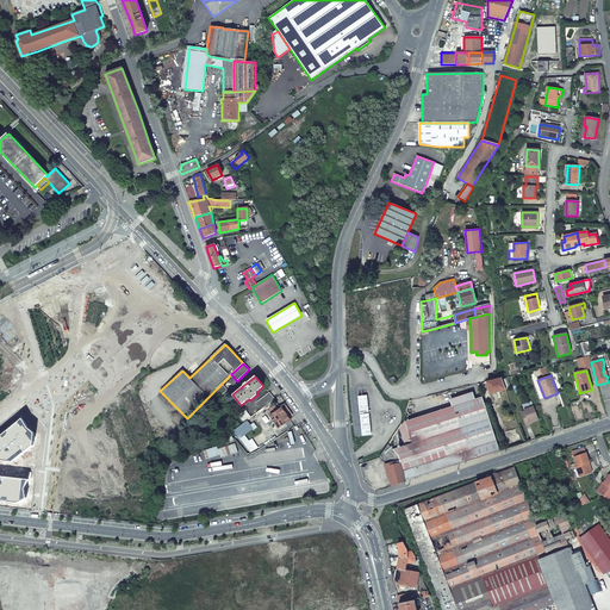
[(502,378),(486,381),(490,393),(505,390),(502,379),(502,378)]
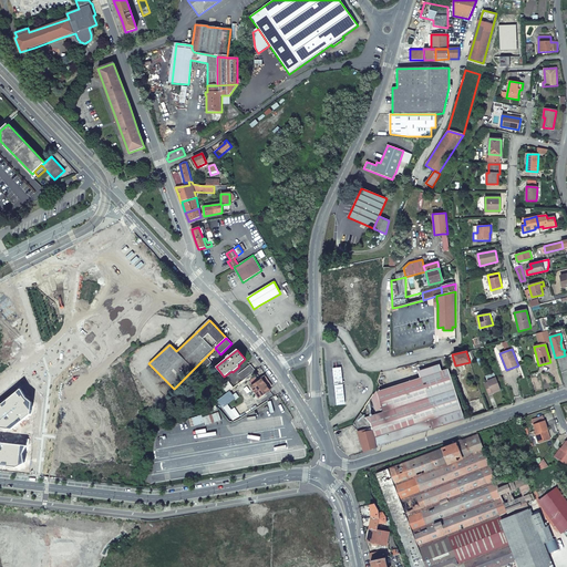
[(212,362),(206,357),(200,362),(205,368),(212,362)]
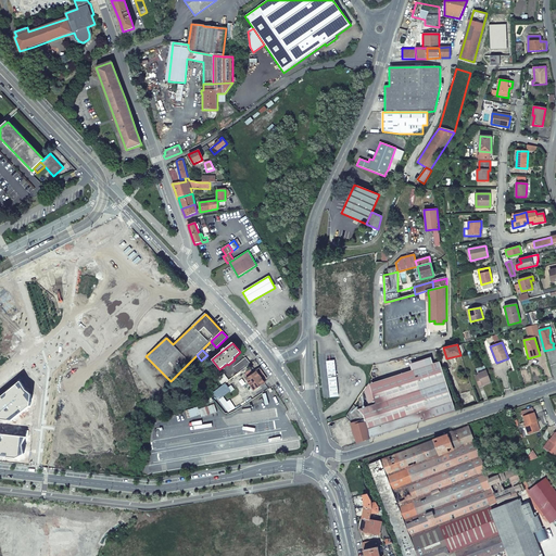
[(245,357),(234,367),(238,374),(251,364),(245,357)]
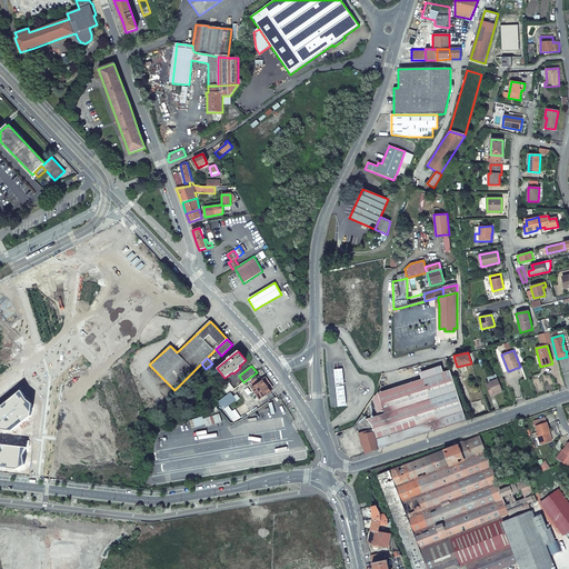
[(373,431),(379,449),(387,447),(452,426),(466,421),(449,370),(441,373),(439,367),(432,369),(435,376),(421,380),(378,393),(385,413),(378,416),(367,420),(371,425),(373,431)]
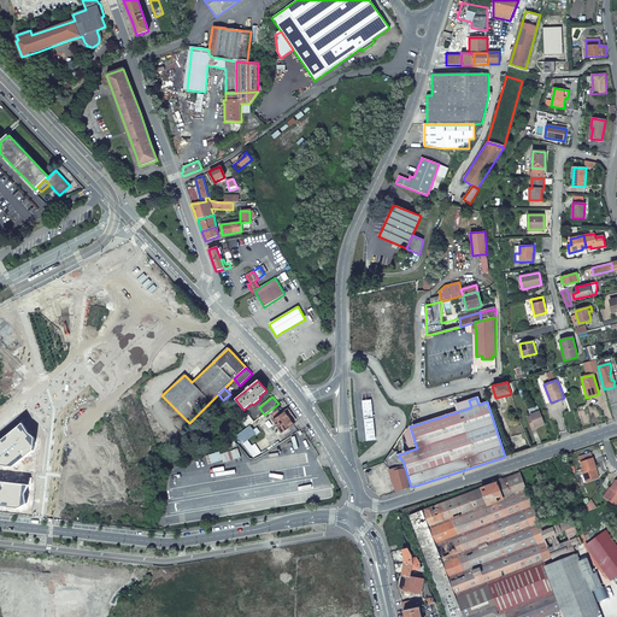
[(372,415),(371,400),(363,401),(364,416),(372,415)]
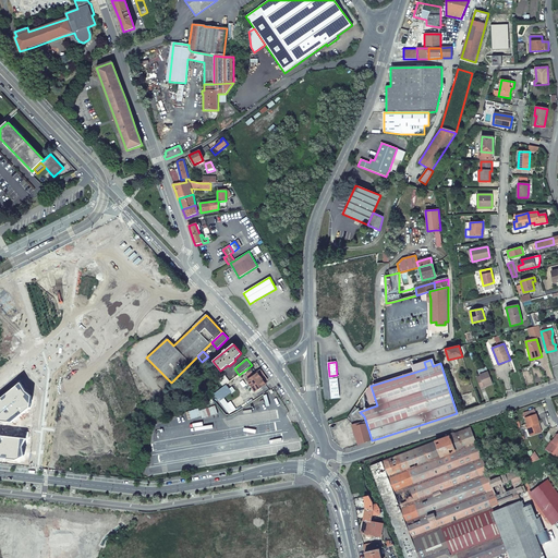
[(413,373),(426,368),(424,362),(411,366),(413,373)]
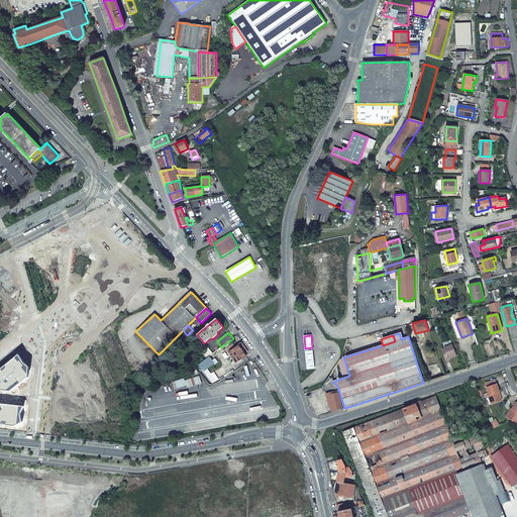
[(238,345),(244,354),(247,351),(246,349),(242,343),(238,345)]
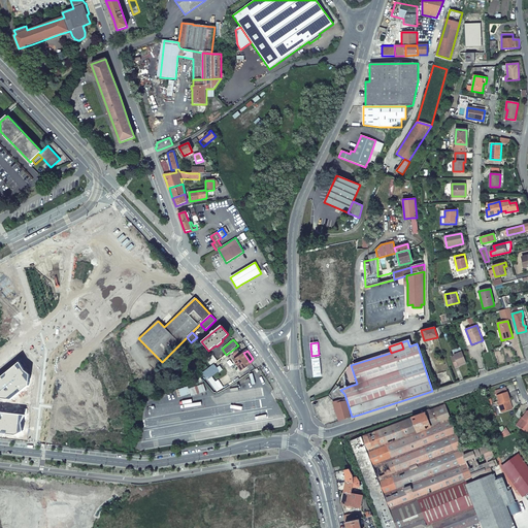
[(462,352),(454,355),(454,356),(451,358),(455,368),(458,366),(458,365),(465,362),(462,352)]
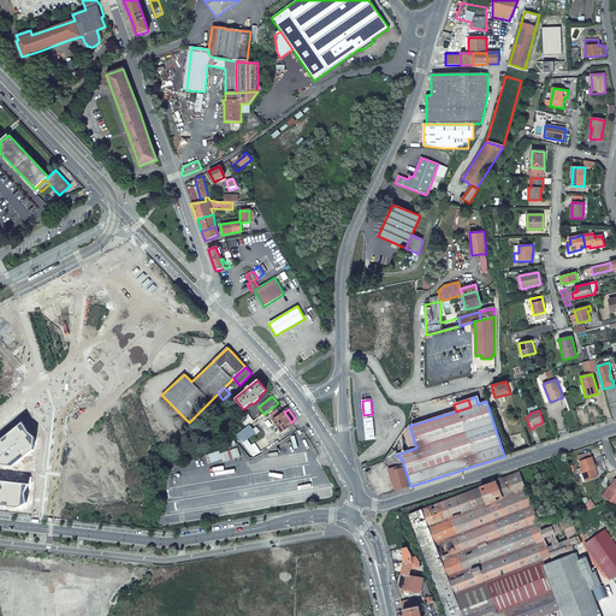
[(291,422),(284,412),(272,420),(282,433),(294,425),(292,424),(291,422)]
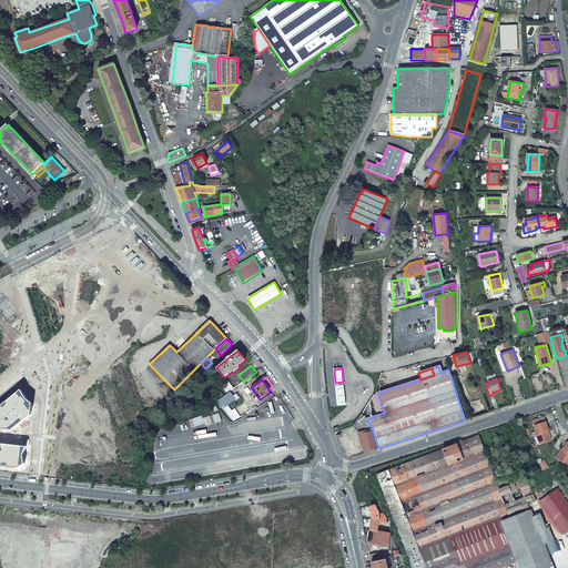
[(229,382),(222,387),(227,394),(230,392),(234,388),(229,382)]
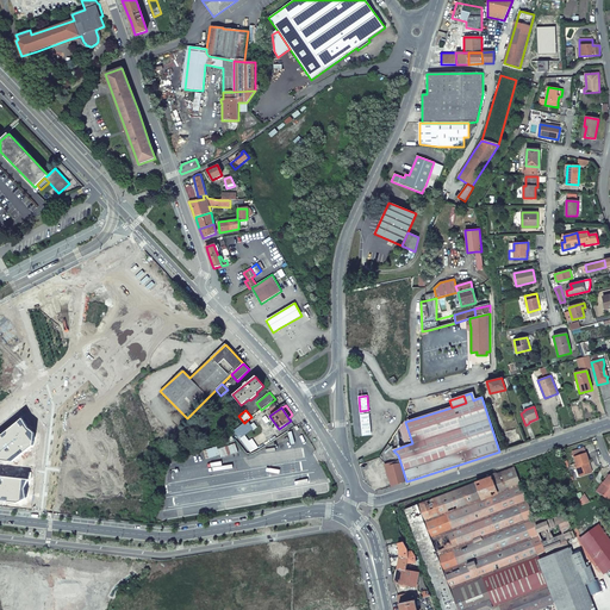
[(360,415),(362,436),(371,435),(369,414),(360,415)]
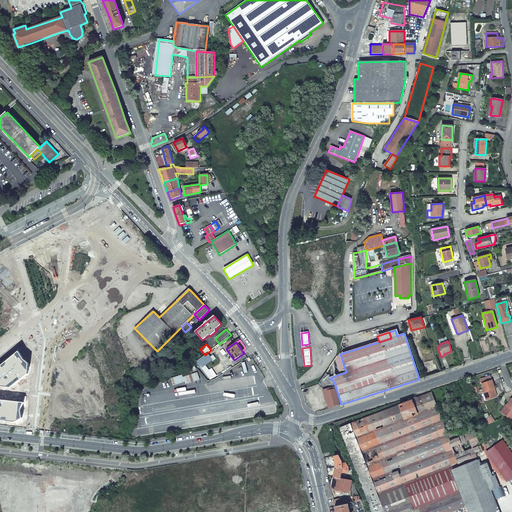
[(24,360),(19,351),(0,366),(0,385),(1,386),(10,387),(27,374),(29,363),(24,360)]
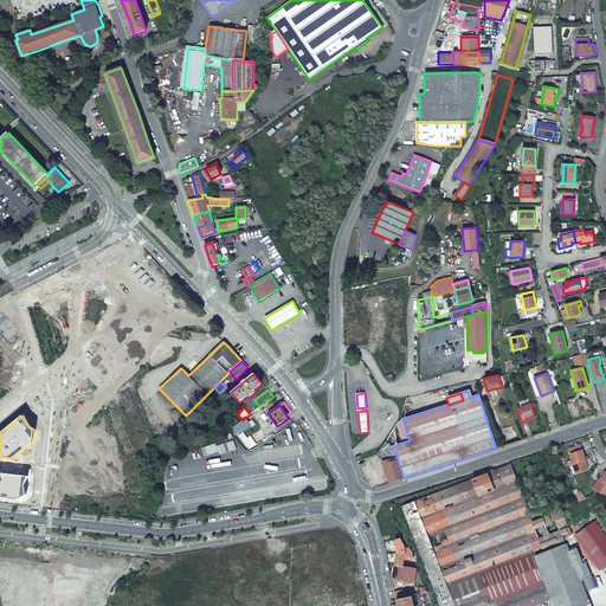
[(243,420),(233,427),(239,434),(251,425),(252,427),(256,424),(252,420),(250,423),(245,418),(243,420)]
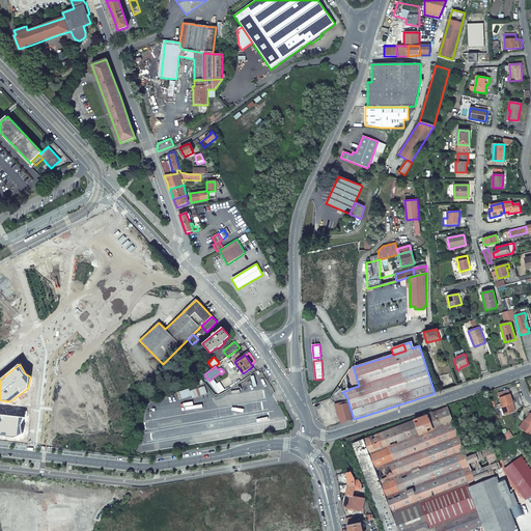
[(192,398),(207,393),(205,386),(190,390),(189,388),(177,392),(179,399),(191,395),(192,398)]
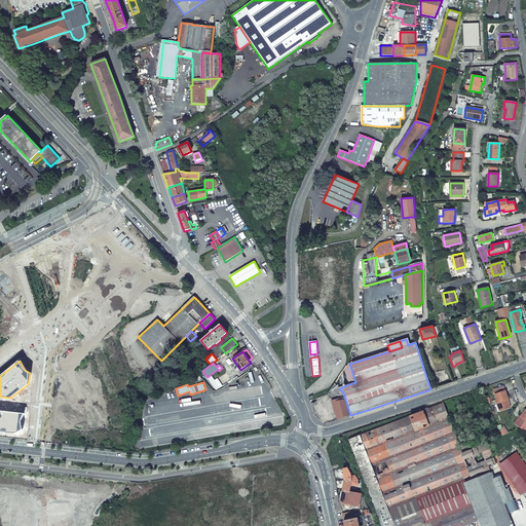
[(335,383),(327,395),(332,401),(338,399),(339,401),(345,399),(343,392),(339,388),(335,383)]
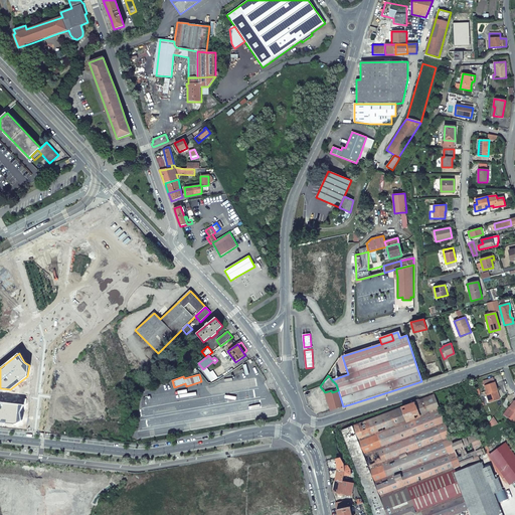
[(499,399),(496,390),(498,390),(495,382),(485,385),(487,393),(486,394),(489,402),(499,399)]
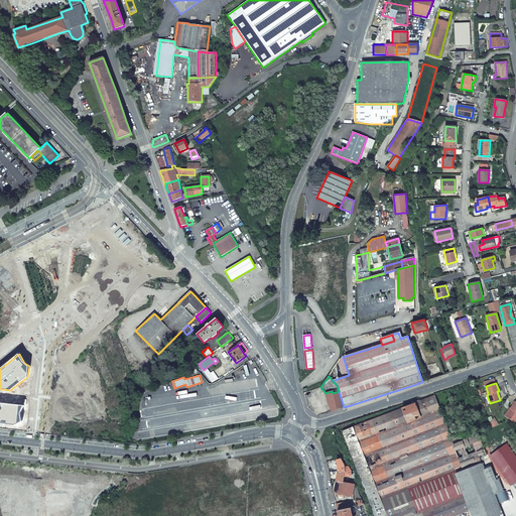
[(344,407),(339,391),(333,393),(332,391),(326,393),(331,407),(332,411),(344,407)]
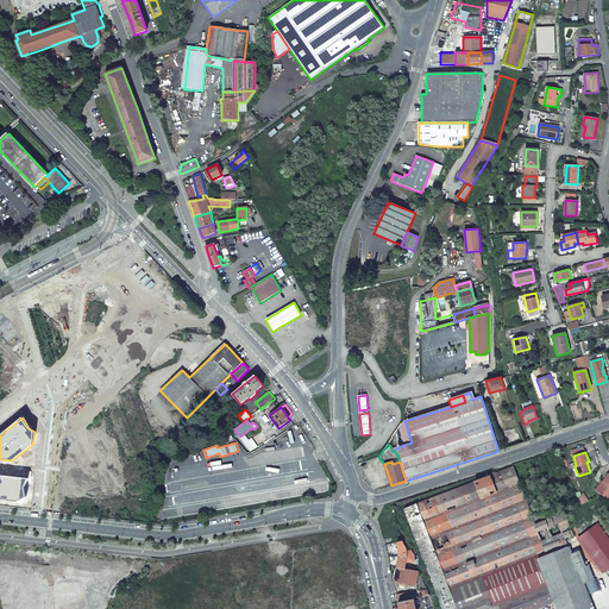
[(418,503),(457,608),(487,608),(498,604),(498,608),(535,608),(556,602),(538,559),(529,538),(538,534),(533,518),(513,468),(496,473),(496,472),(489,475),(489,476),(496,494),(482,500),(475,482),(418,503)]
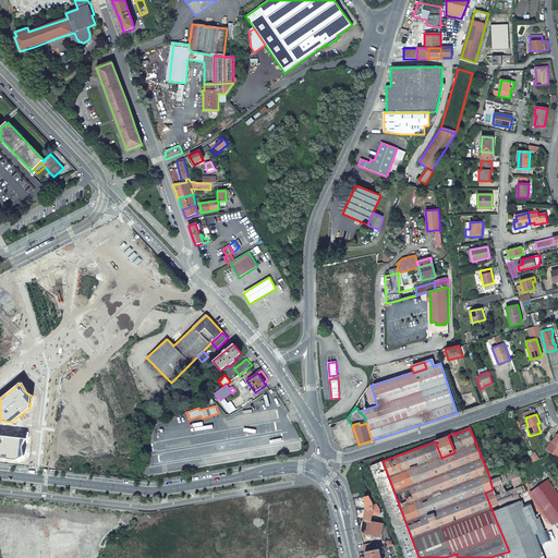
[(554,443),(547,450),(557,458),(557,456),(557,434),(552,441),(554,443)]
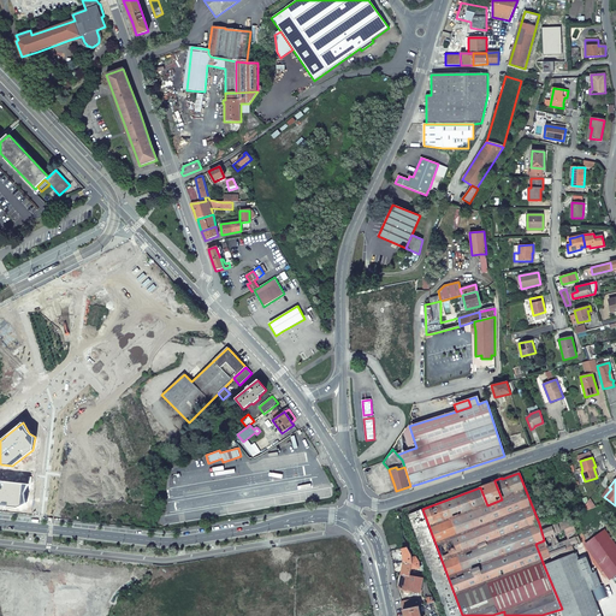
[(0,505),(17,508),(27,503),(25,493),(29,484),(0,480),(0,505)]
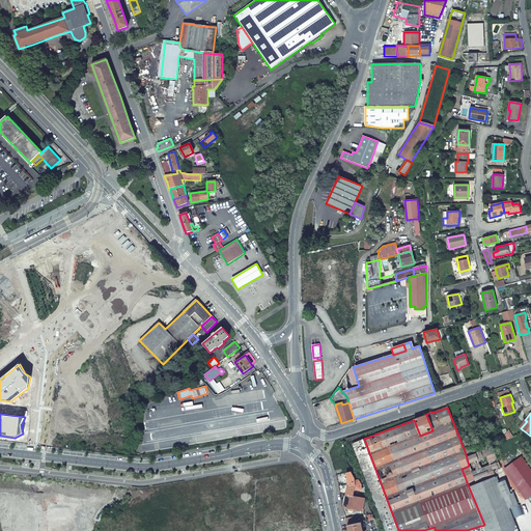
[(432,430),(426,415),(414,420),(420,436),(432,430)]
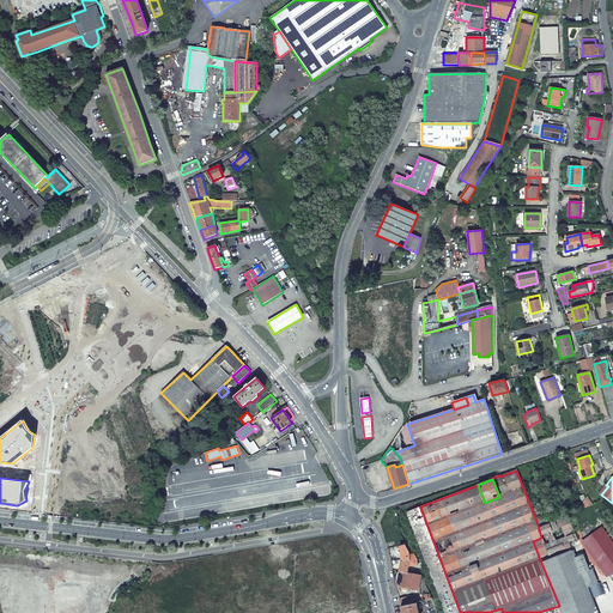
[(407,511),(444,612),(460,612),(420,507),(407,511)]
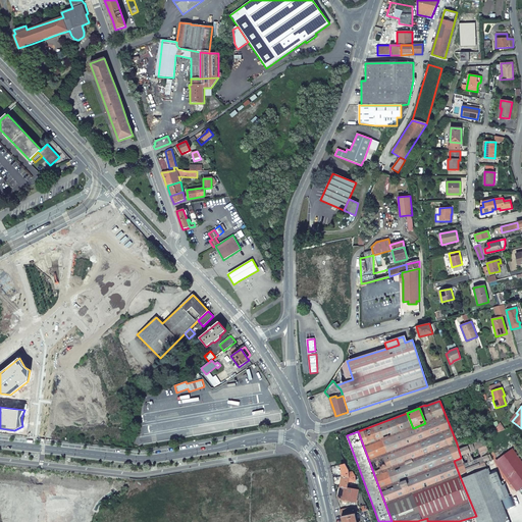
[(476,516),(478,521),(509,521),(501,500),(509,497),(504,484),(502,485),(497,472),(489,475),(484,462),(491,459),(482,436),(466,444),(465,439),(457,444),(461,458),(468,476),(461,479),(476,516)]
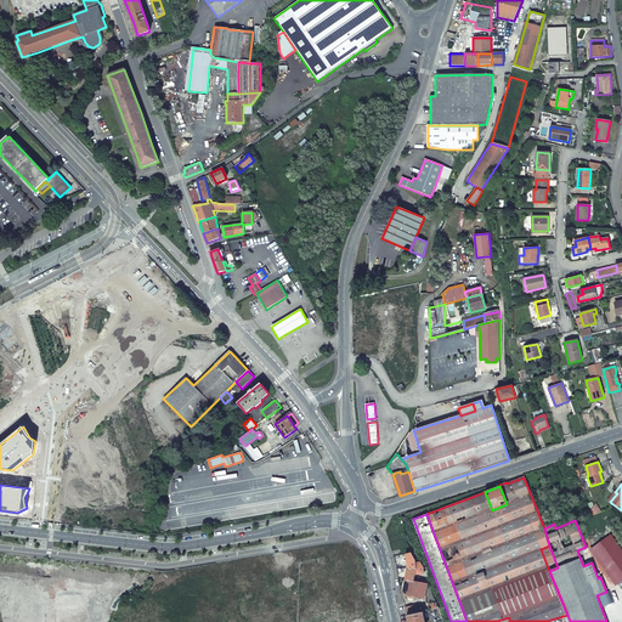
[(615,586),(621,581),(621,549),(611,535),(589,549),(615,586)]
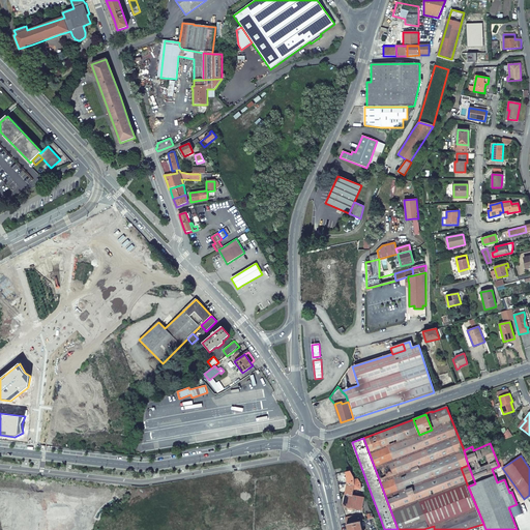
[(346,489),(345,494),(353,496),(354,490),(360,489),(360,482),(358,478),(354,479),(354,477),(350,470),(346,472),(347,477),(347,483),(346,489)]
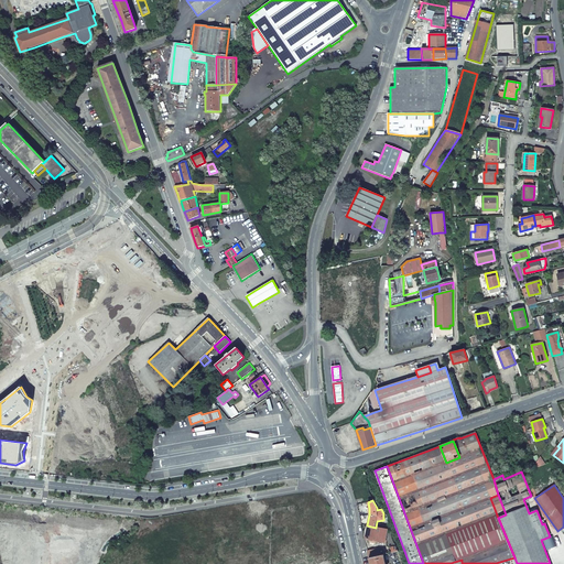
[(367,525),(365,539),(384,543),(388,529),(376,528),(367,525)]
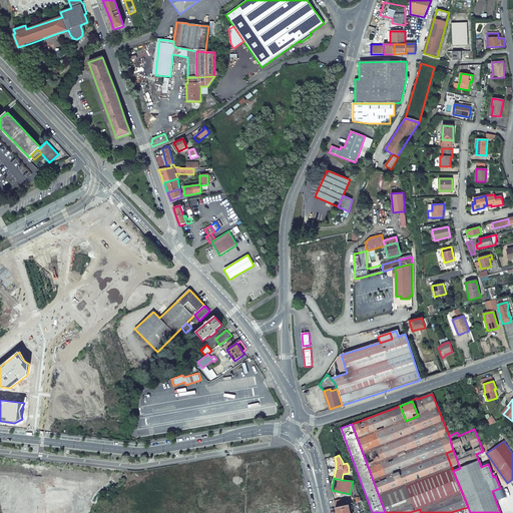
[(343,506),(336,507),(337,512),(350,512),(349,504),(343,506)]
